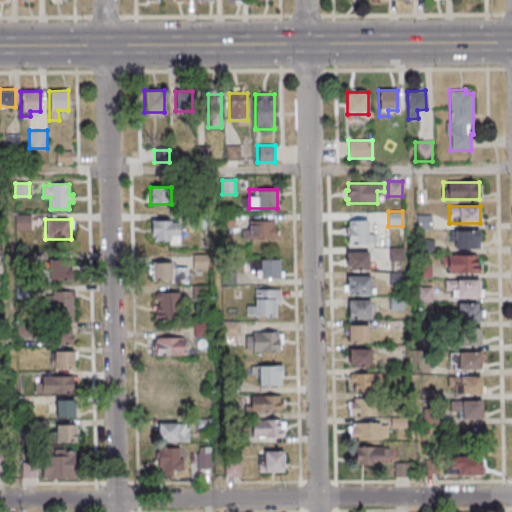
[(244,239),(277,239),(277,220),(244,220),(244,239)]
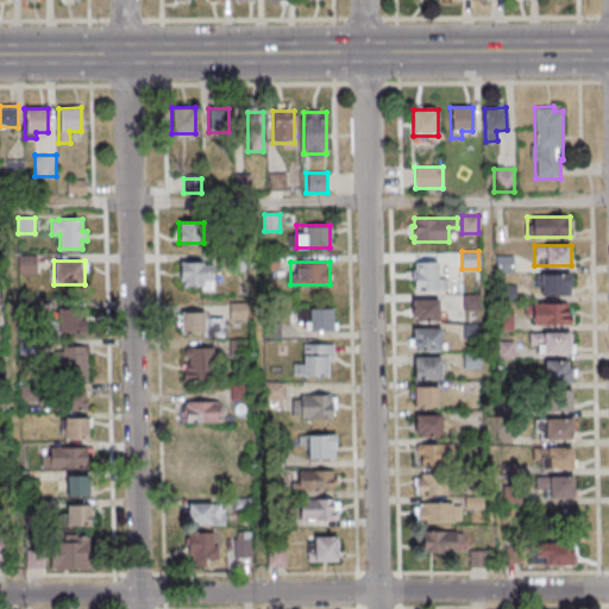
[(437,262),(437,278),(446,277),(447,289),(414,289),(413,278),(408,280),(408,269),(415,269),(415,262),(437,262)]
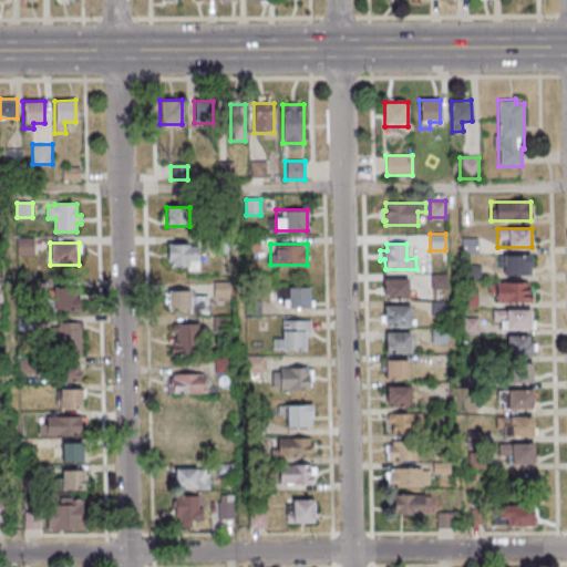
[(199,245),(168,245),(168,268),(199,268),(199,245)]
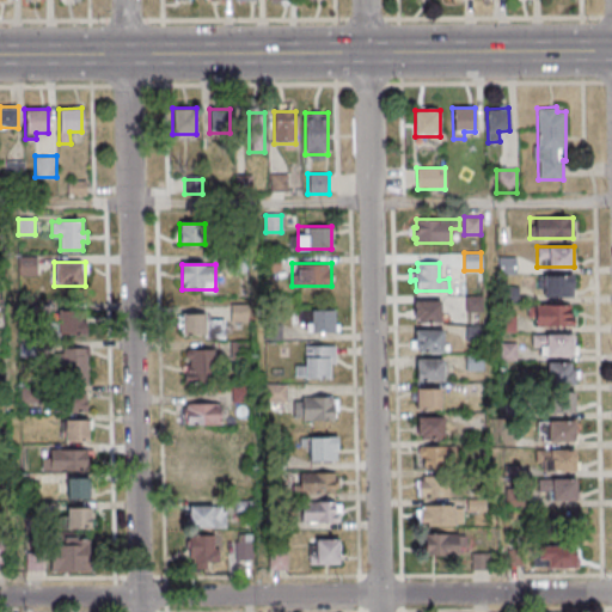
[(573,297),(573,275),(540,275),(540,297),(573,297)]
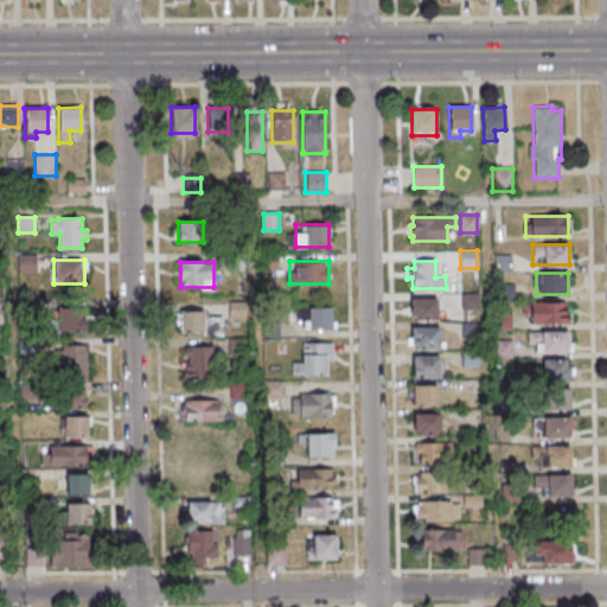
[(477,310),(477,295),(462,295),(462,310),(477,310)]
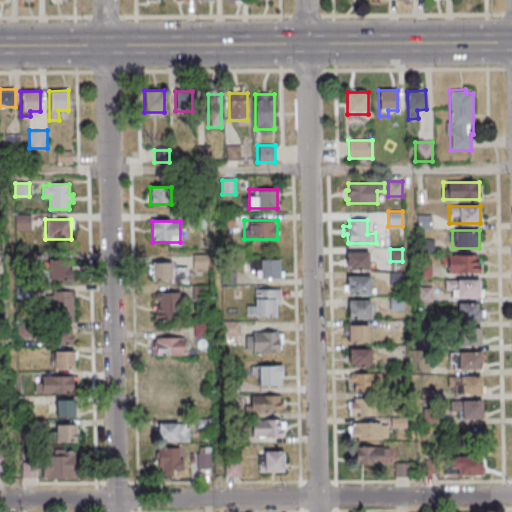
[(368,251),(369,270),(349,270),(349,266),(341,267),(341,259),(344,259),(344,252),(368,251)]
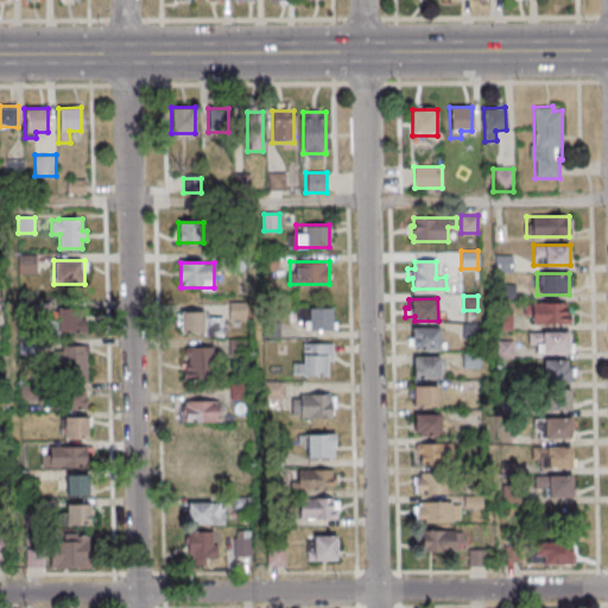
[(570,303),(526,303),(526,324),(570,324),(570,303)]
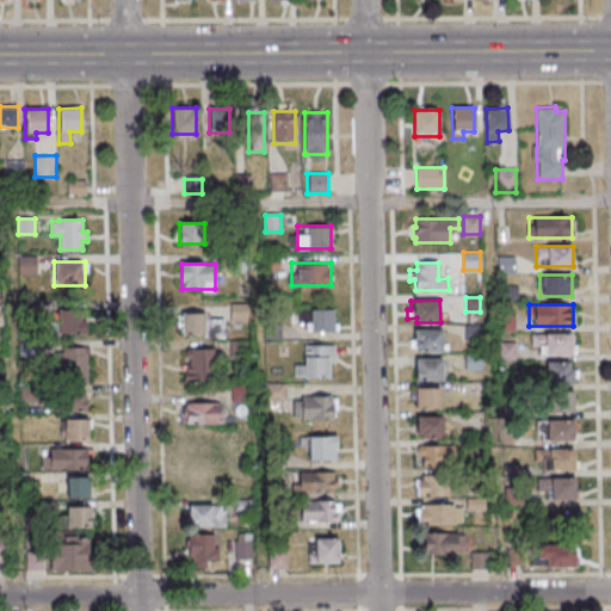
[(232,322),(247,322),(247,306),(232,306),(232,322)]
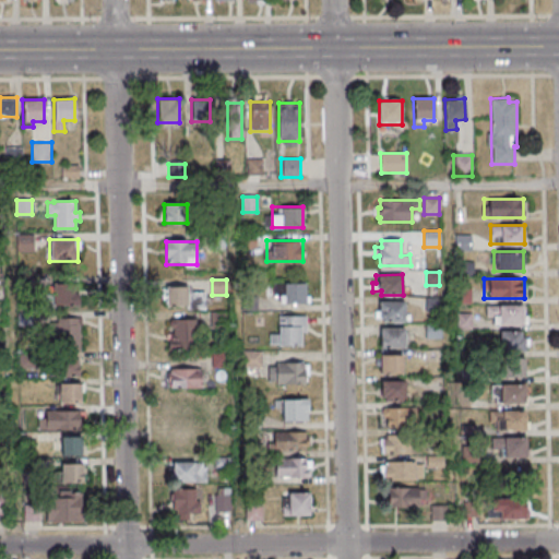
[(49,285),(49,307),(80,307),(80,285),(49,285)]
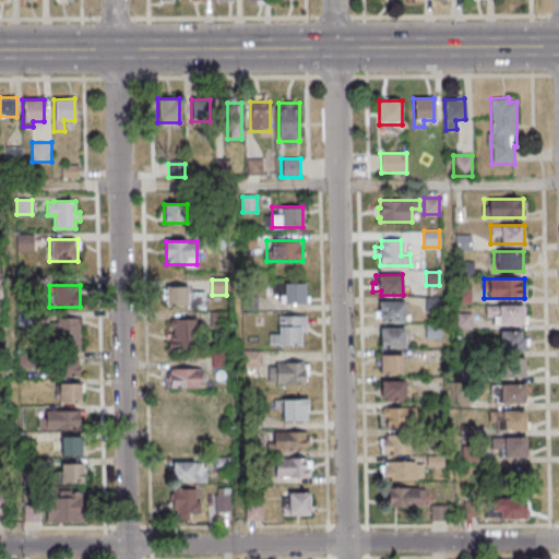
[(307,306),(307,285),(281,285),(281,306),(307,306)]
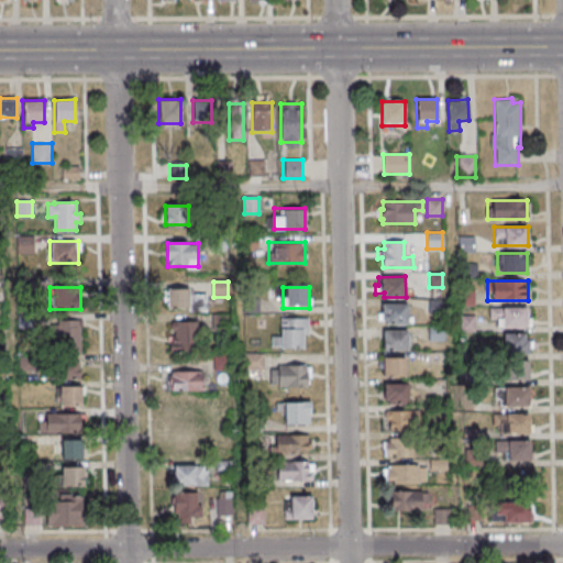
[(206,290),(168,290),(168,310),(206,310),(206,290)]
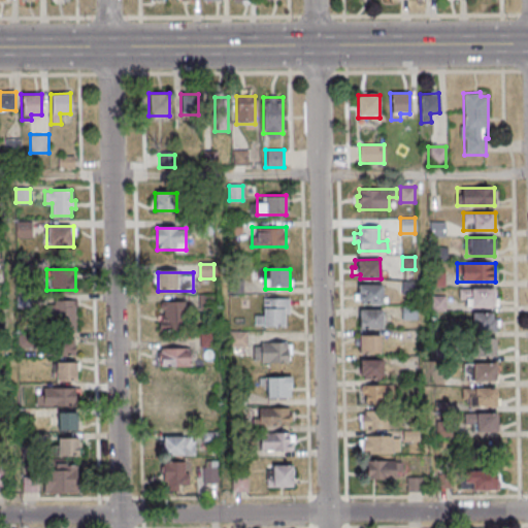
[(358,287),(358,304),(383,304),(383,287),(358,287)]
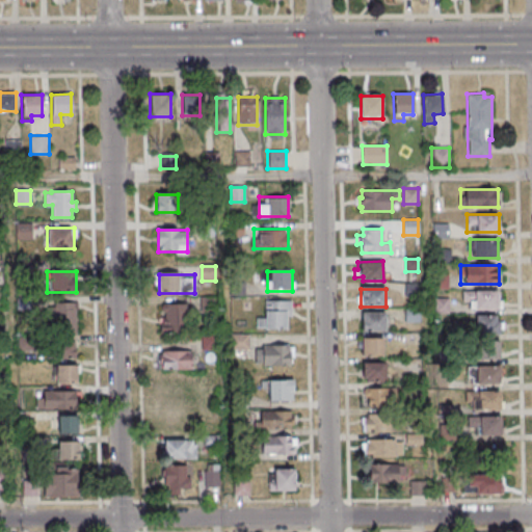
[(501,309),(501,291),(463,291),(463,309),(501,309)]
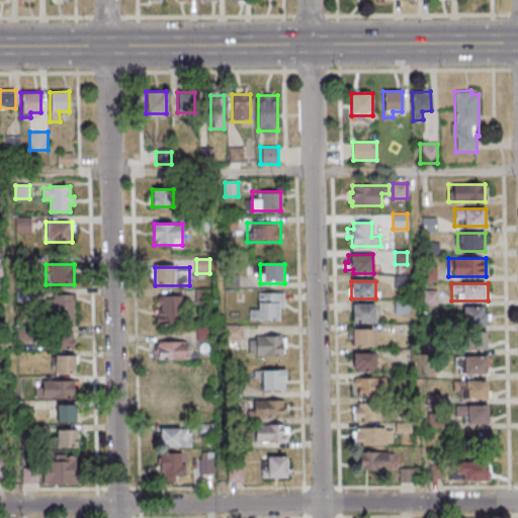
[(434,290),(427,292),(429,305),(437,303),(434,290)]
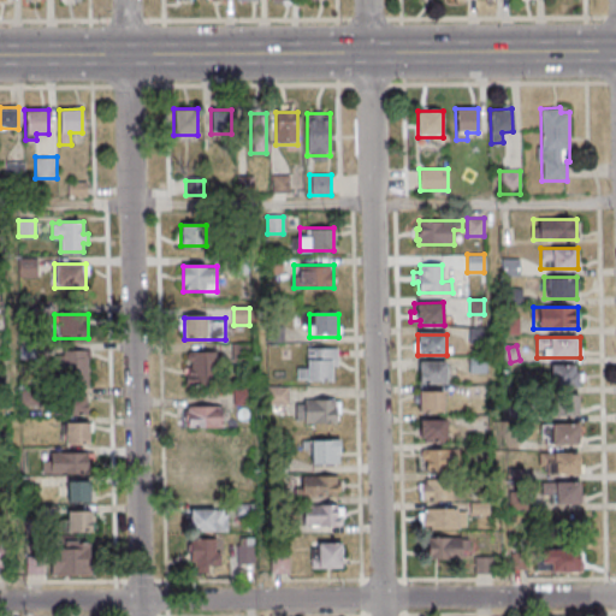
[(296,381),(335,383),(336,350),(308,349),(307,369),(297,369),(296,381)]
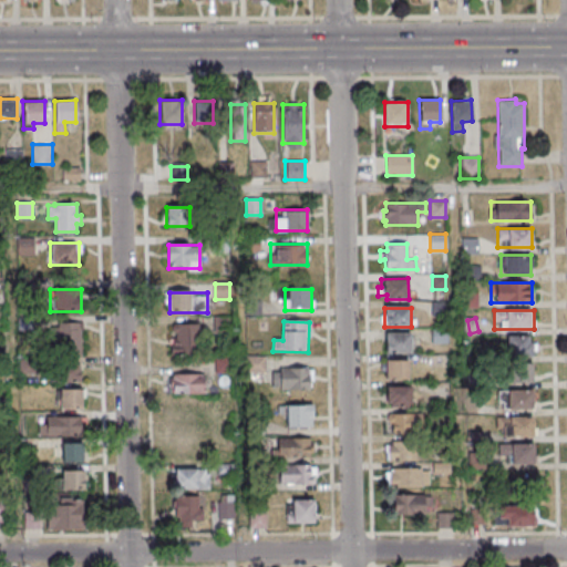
[(172,323),(172,353),(203,353),(203,323),(172,323)]
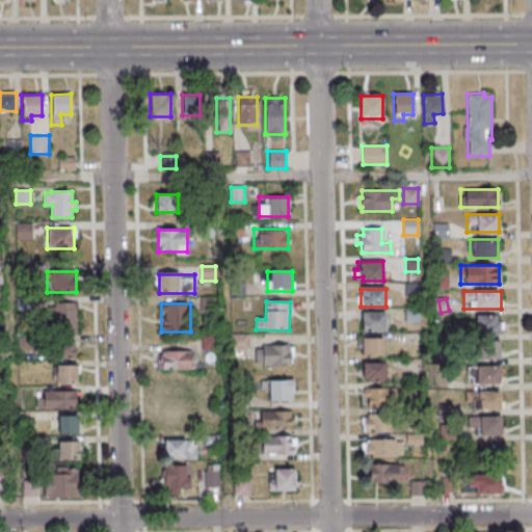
[(77,330),(77,304),(45,304),(45,330),(77,330)]
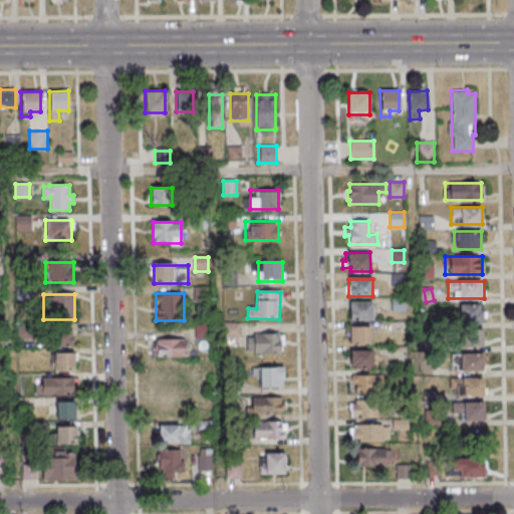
[(393,310),(405,309),(404,299),(392,300),(393,310)]
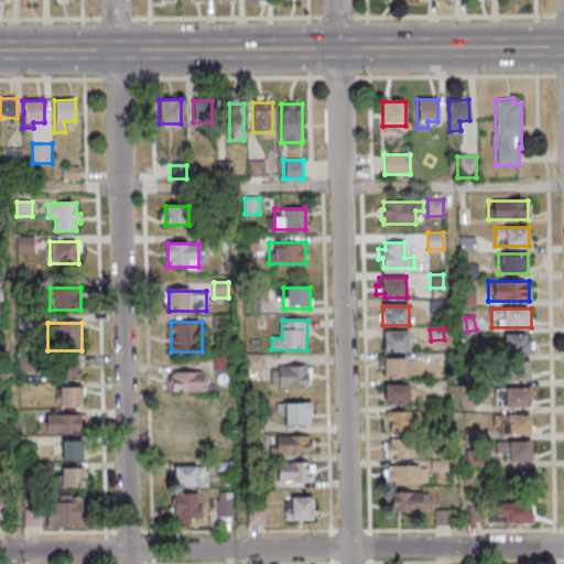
[(409,329),(409,350),(381,350),(381,340),(383,340),(383,331),(409,329)]
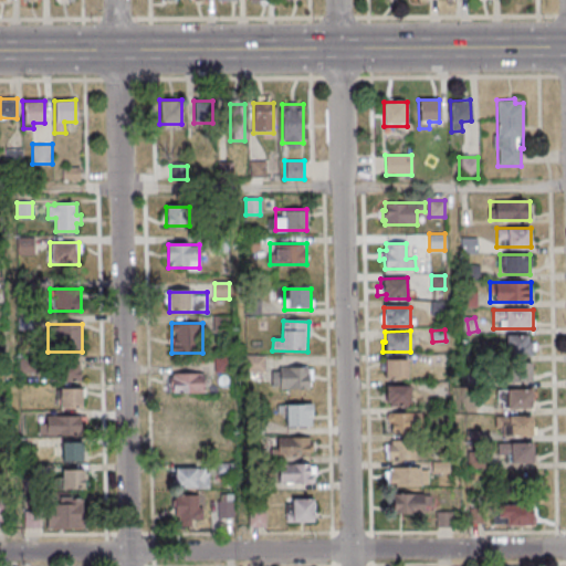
[(532,335),(506,335),(506,355),(532,355),(532,335)]
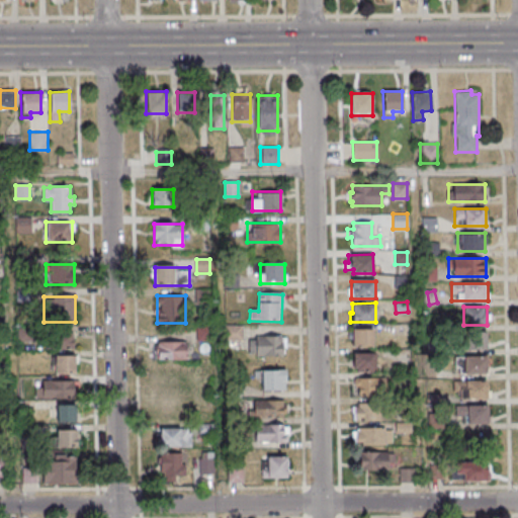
[(227,340),(241,340),(241,327),(227,327),(227,340)]
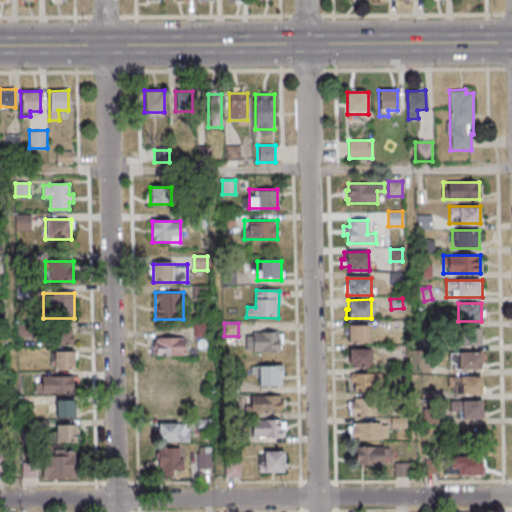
[(369,342),(369,326),(347,326),(347,342),(369,342)]
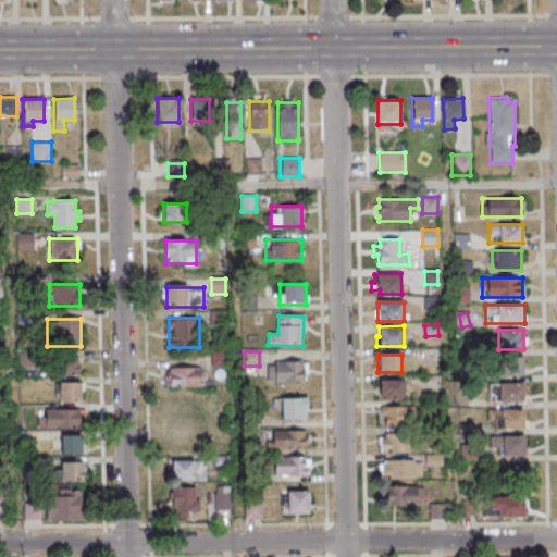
[(79,356),(56,356),(56,374),(79,374),(79,356)]
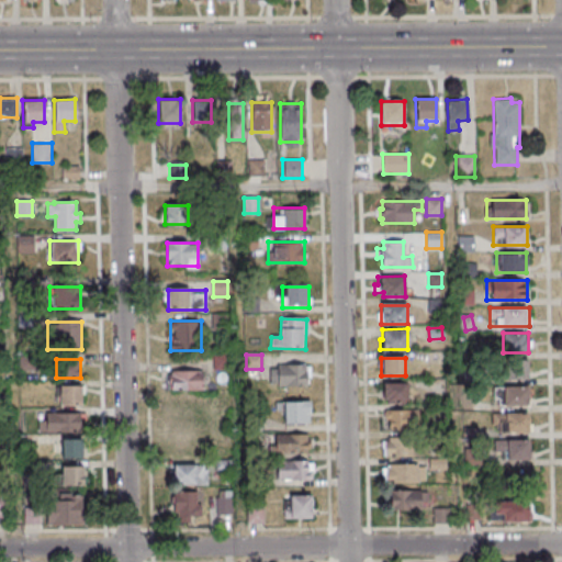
[(528,361),(498,361),(498,380),(528,380),(528,361)]
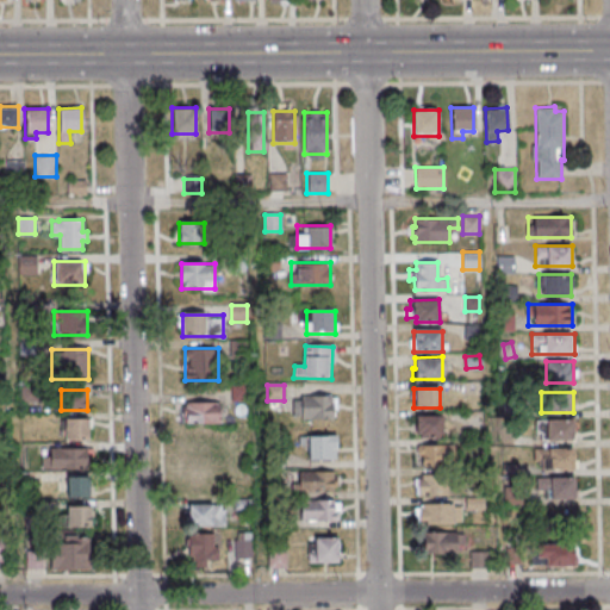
[(293,419),(334,419),(334,397),(293,397),(293,419)]
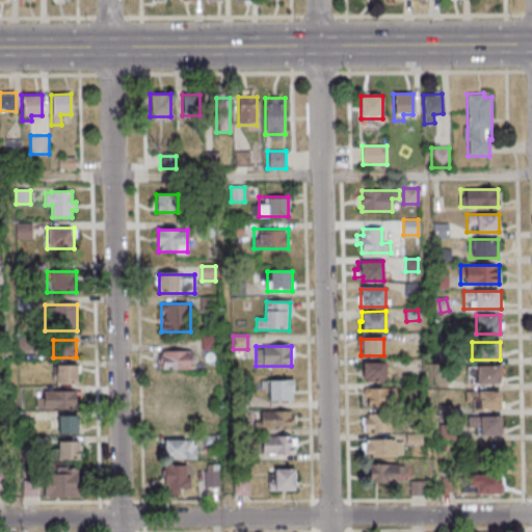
[(191,350),(159,350),(159,370),(191,370),(191,350)]
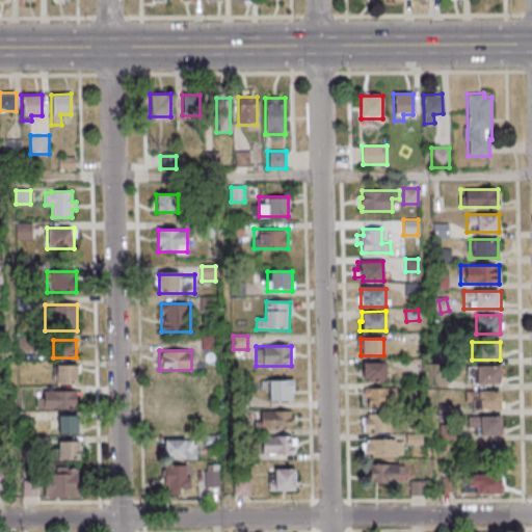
[(362,380),(386,380),(386,363),(362,363),(362,380)]
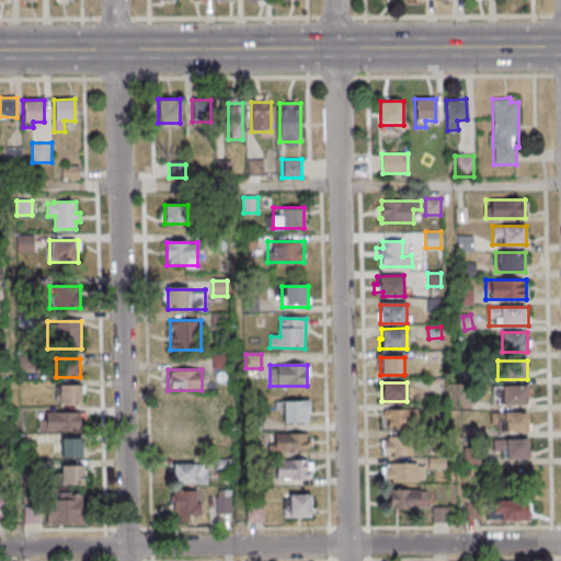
[(81,403),(81,385),(57,385),(57,403),(81,403)]
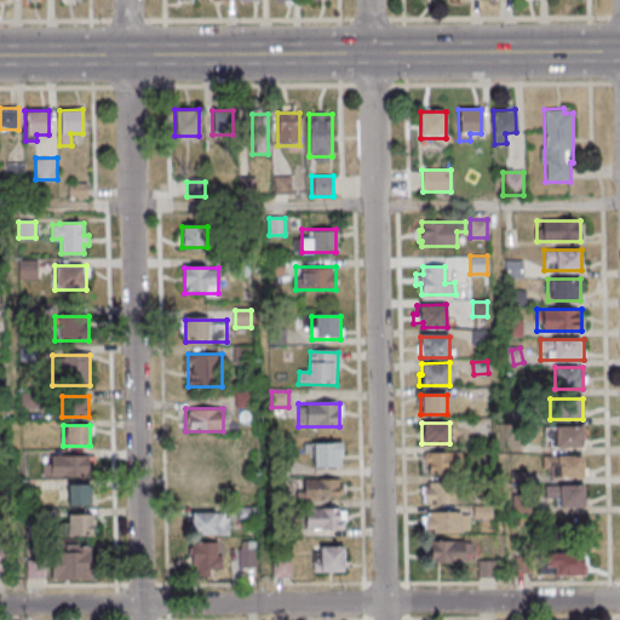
[(546,429),(546,449),(584,449),(584,429),(546,429)]
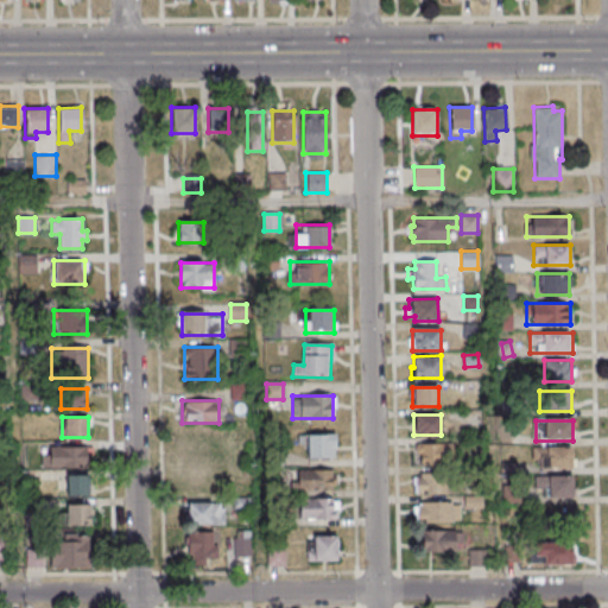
[(335,460),(335,435),(303,435),(303,460),(335,460)]
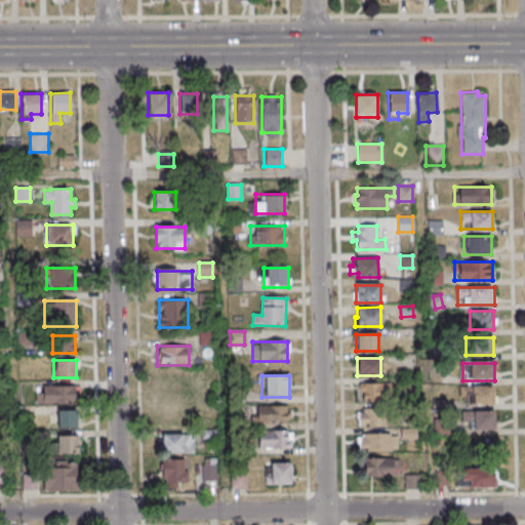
[(391,400),(391,384),(359,384),(359,400),(391,400)]
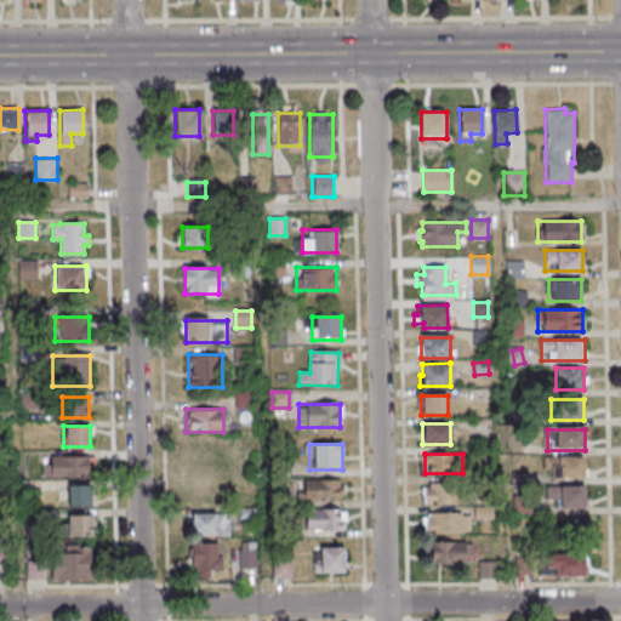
[(89,456),(44,456),(44,478),(89,478),(89,456)]
